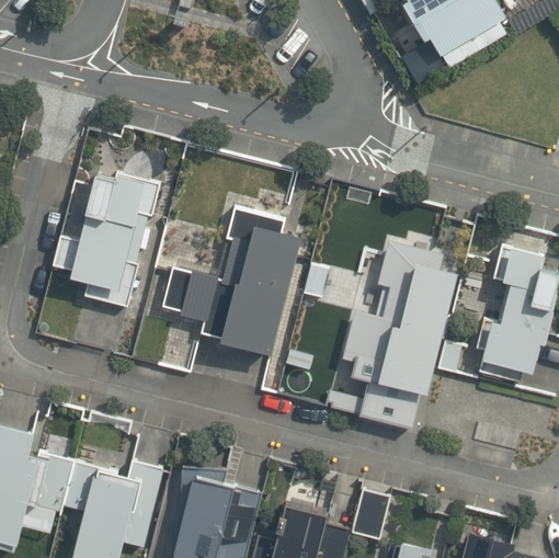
[(179,0),(178,7),(190,10),(192,0),(179,0)]
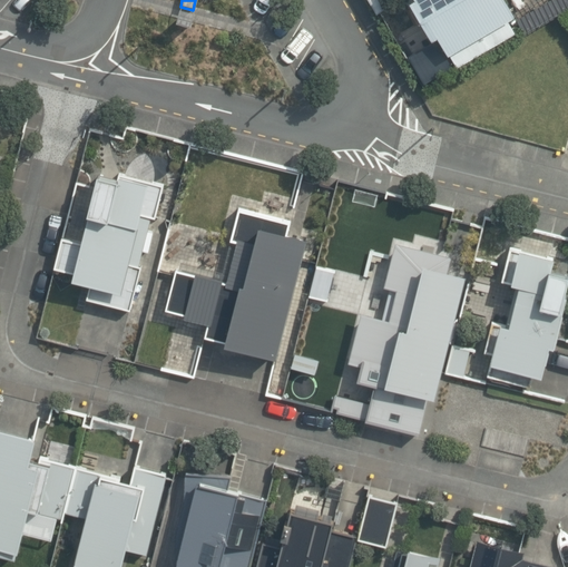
[(390,0),(366,0),(376,17),(393,6),(390,0)]
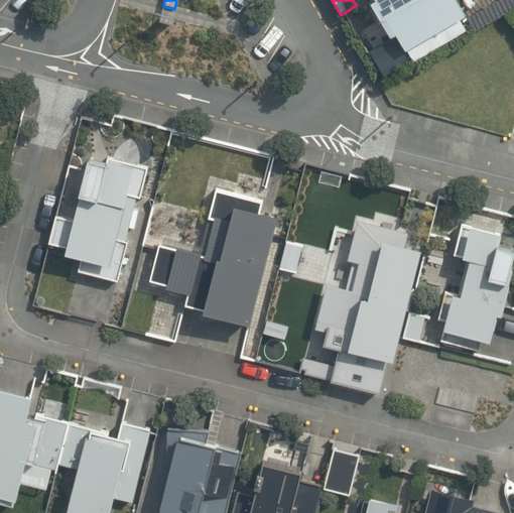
[(454,0),(373,0),(374,1),(369,4),(389,38),(394,35),(405,52),(416,45),(418,47),(452,28),(448,23),(464,15),(454,0)]
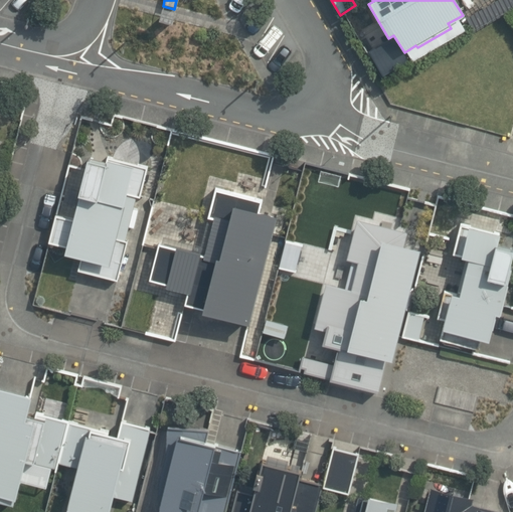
[(139,198),(146,169),(133,166),(133,164),(107,158),(108,155),(88,151),(72,221),(54,217),(48,244),(65,247),(63,256),(80,260),(77,275),(116,284),(135,197),(139,198)]
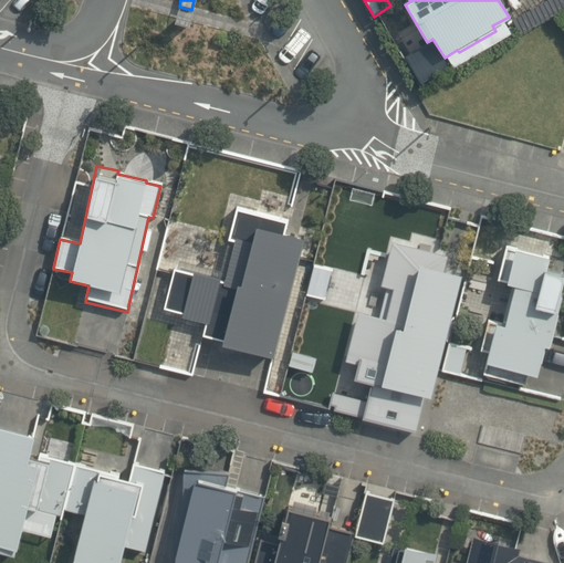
[(204,336),(272,354),(302,237),(283,232),(285,222),(236,210),(228,241),(251,248),(249,256),(235,251),(226,283),(174,269),(164,310),(181,314),(181,318),(192,320),(191,325),(201,327),(204,321),(207,322),(204,336)]
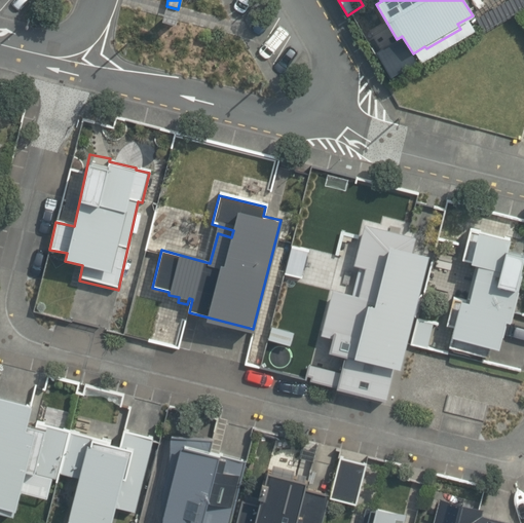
[(452,300),(446,326),(454,328),(449,348),(488,359),(491,347),(498,349),(506,322),(509,323),(523,263),(523,253),(507,249),(510,236),(479,228),(477,233),(470,231),(461,263),(478,267),(470,301),(459,298),(459,301),(452,300)]
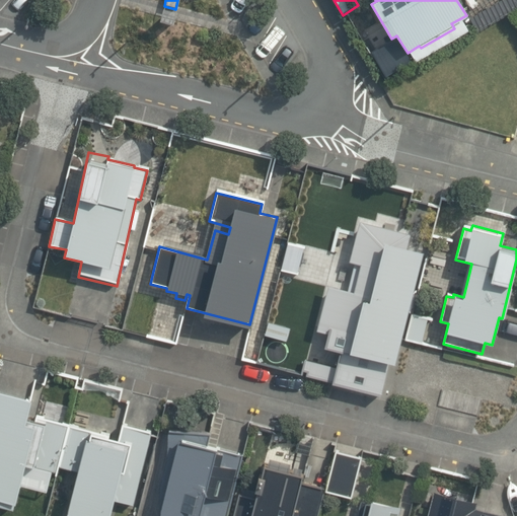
[(330,294),(322,328),(355,336),(351,354),(397,365),(425,252),(400,246),(402,239),(361,229),(345,298),(330,294)]
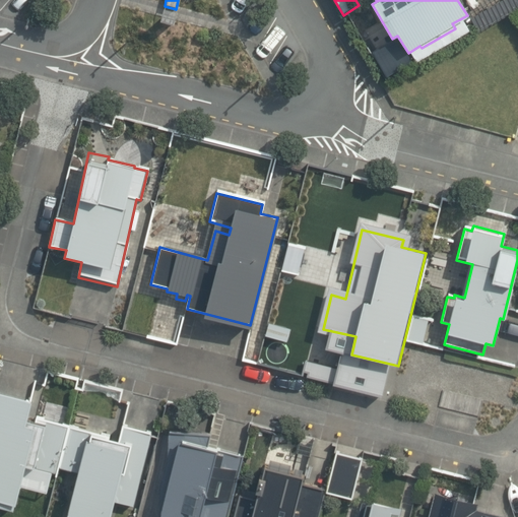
[(285,343),(288,329),(267,324),(264,338),(285,343)]
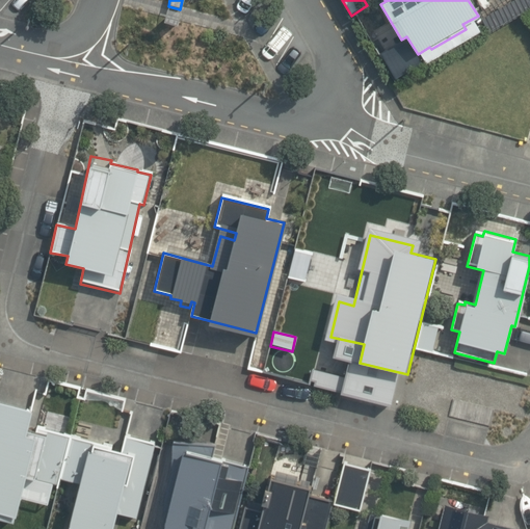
[(341,395),(344,379),(311,372),(307,387),(341,395)]
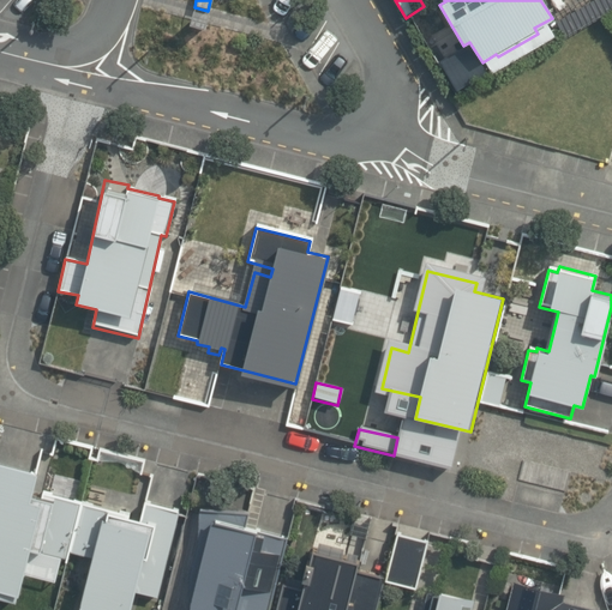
[(37,495),(29,493),(35,470),(0,460),(0,596),(13,599),(27,547),(64,556),(65,550),(89,556),(76,609),(126,609),(132,590),(154,595),(175,508),(142,500),(137,515),(39,490),(37,495)]
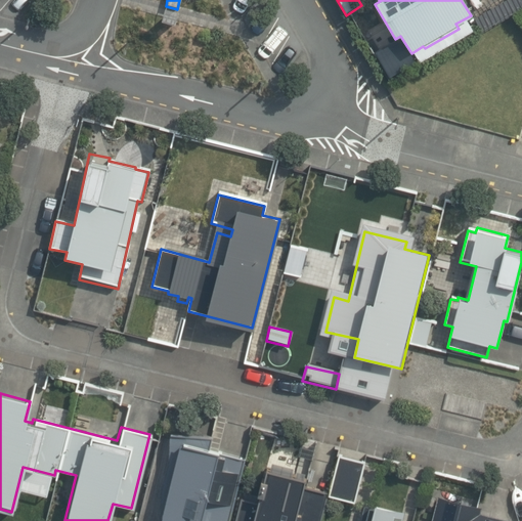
[(227,520),(242,463),(217,457),(218,453),(208,451),(210,440),(169,435),(168,469),(172,470),(161,519),(161,520),(227,520)]
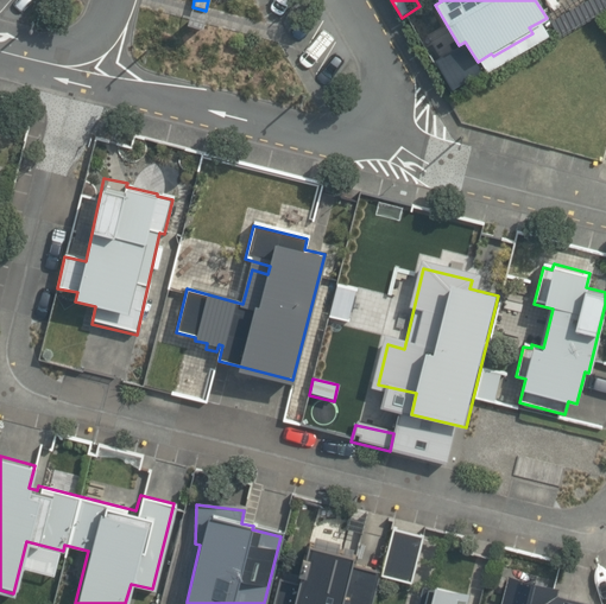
[(392,532),(380,577),(409,584),(421,539),(392,532)]
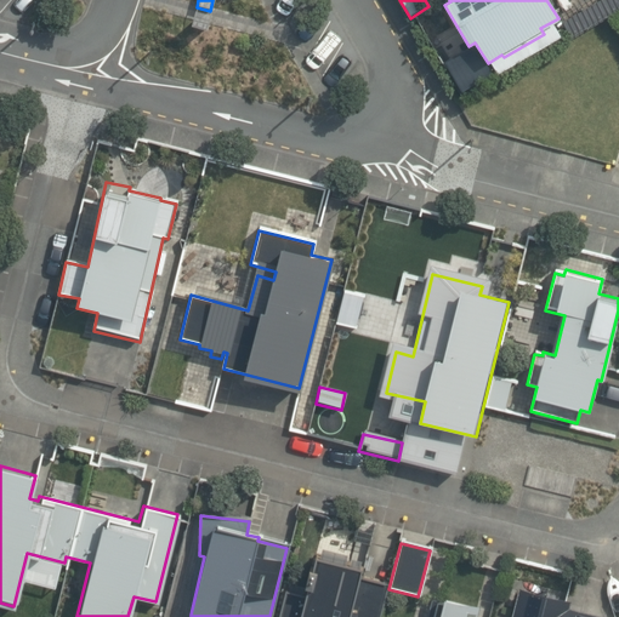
[(376,616),(386,584),(357,577),(359,567),(313,555),(302,596),(283,592),(276,616),(376,616)]
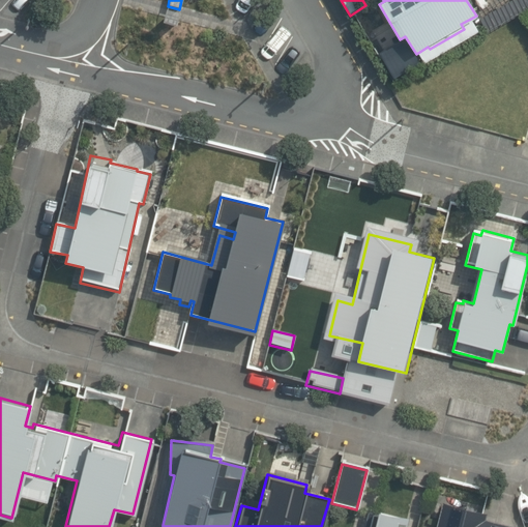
[(512,526),(485,520),(486,514),(442,503),(436,526),(512,526)]
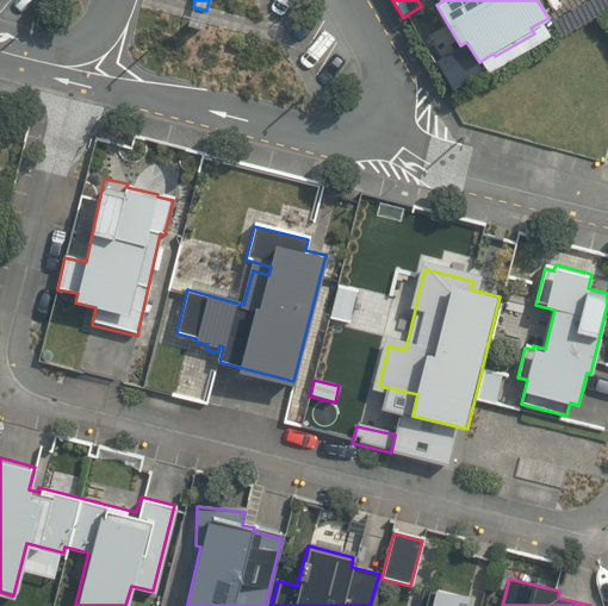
[(467,605),(470,598),(434,588),(433,593),(423,591),(419,605),(467,605)]
